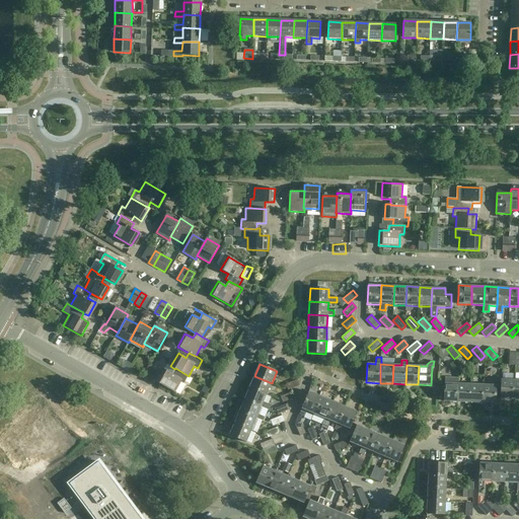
[(183,383),(189,376),(175,368),(174,369),(172,373),(164,369),(157,382),(174,392),(180,382),(183,383)]
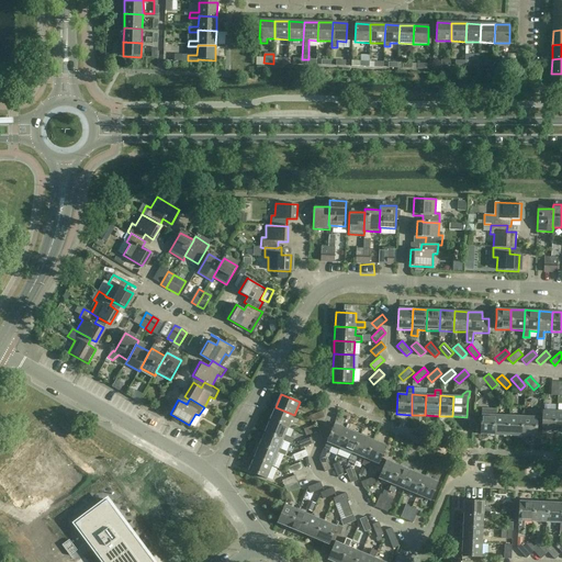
[(289,427),(294,415),(276,407),(270,419),(289,427)]
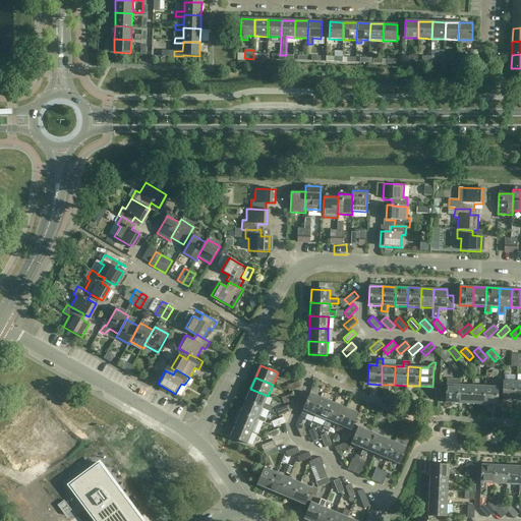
[(459,404),(460,385),(460,379),(447,379),(446,403),(459,404)]
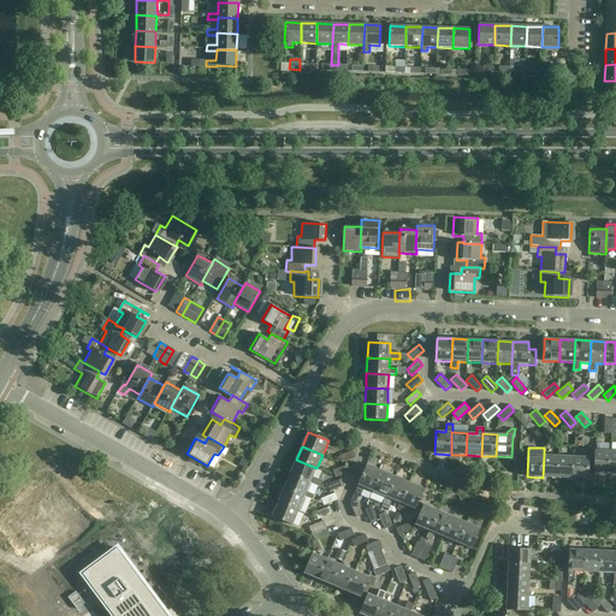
[(356,458),(353,450),(339,456),(342,463),(356,458)]
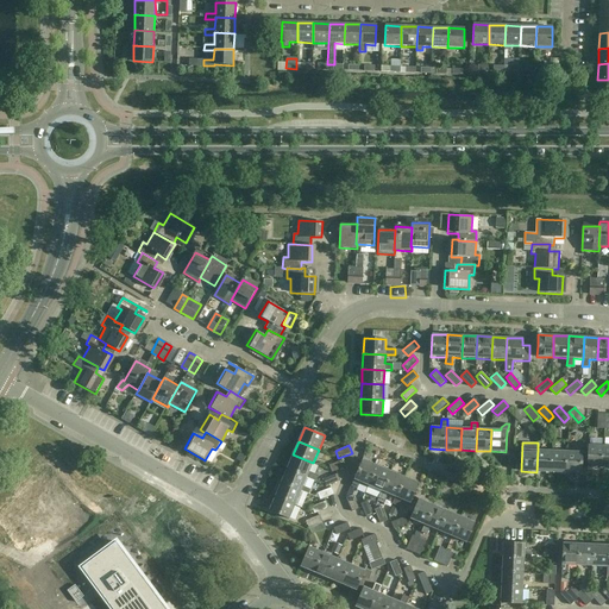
[(602,468),(603,446),(588,445),(586,468),(602,468)]
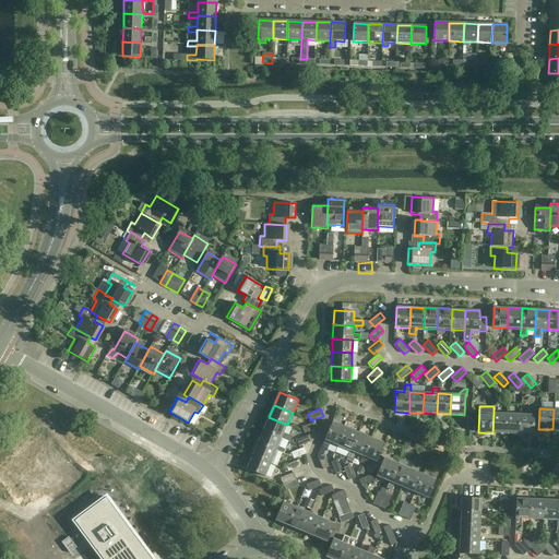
[(507,414),(494,413),(492,433),(506,433),(507,414)]
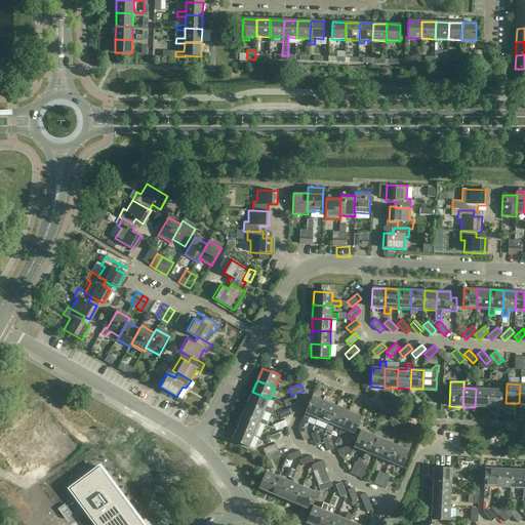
[(489,389),(476,389),(475,407),(488,408),(489,389)]
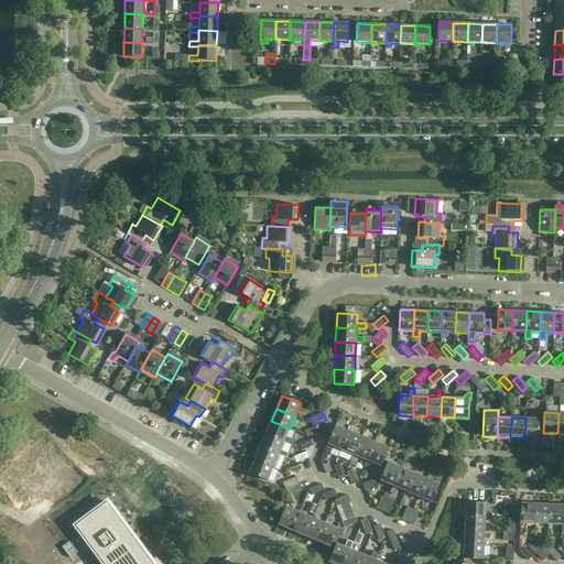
[(540,419),(525,418),(524,438),(539,438),(540,419)]
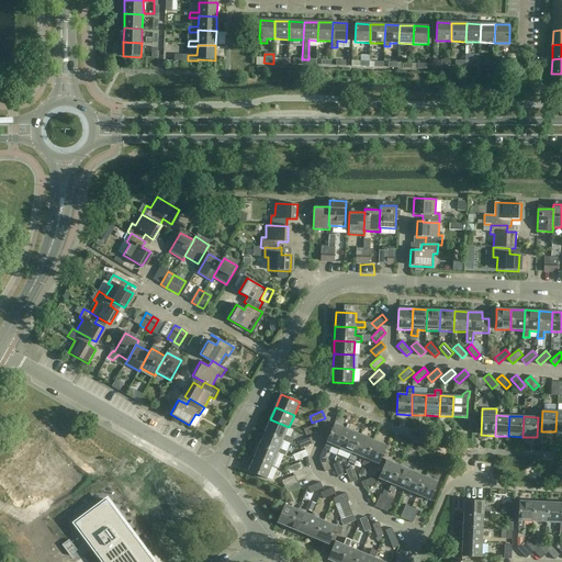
[(285,435),(289,427),(270,419),(265,433),(283,440),(291,444),(293,438),(285,435)]
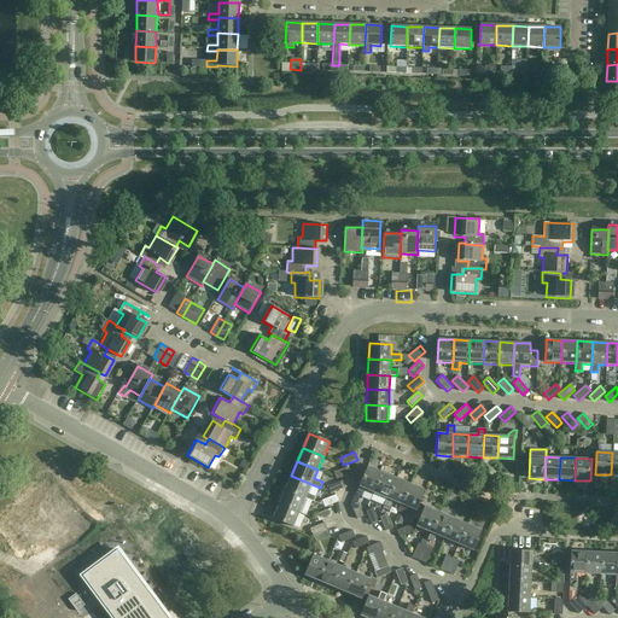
[(373,493),(382,472),(368,466),(356,494),(362,496),(365,489),(373,493)]
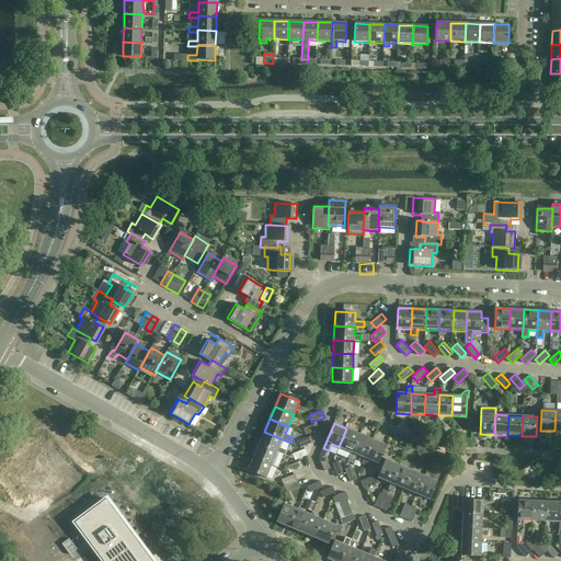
[(306,435),(309,434),(319,431),(316,424),(304,430),(306,435)]
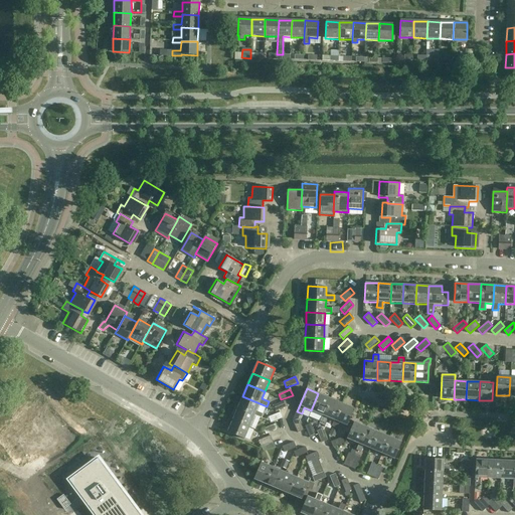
[(331,398),(318,393),(311,410),(322,415),(323,415),(331,398)]
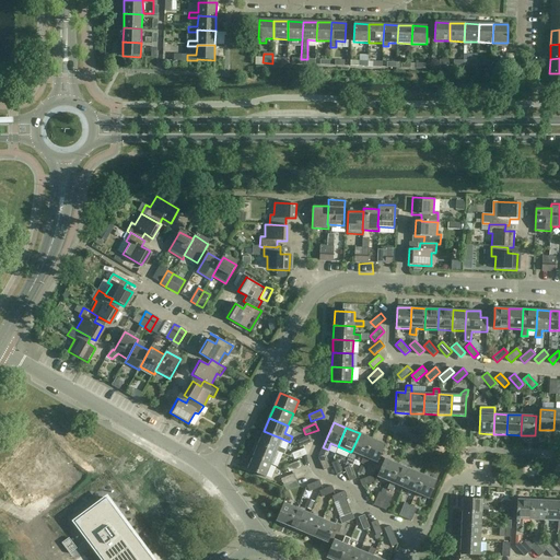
[(282,439),(264,431),(258,444),(277,452),(277,451),(290,456),(291,453),(286,451),(283,448),(279,446),(282,439)]
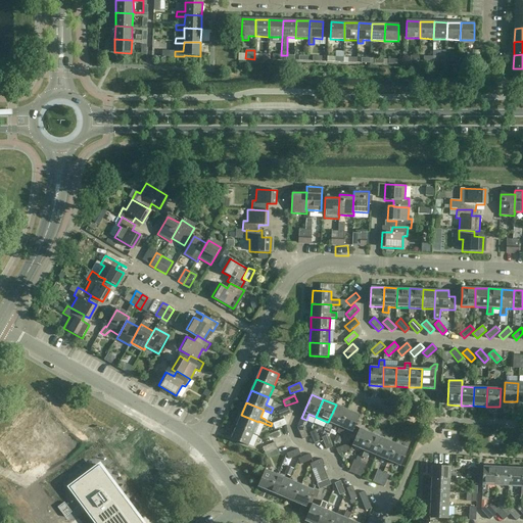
[(340,427),(347,410),(336,405),(328,422),(327,422),(325,427),(330,430),(332,424),(339,427),(340,427)]
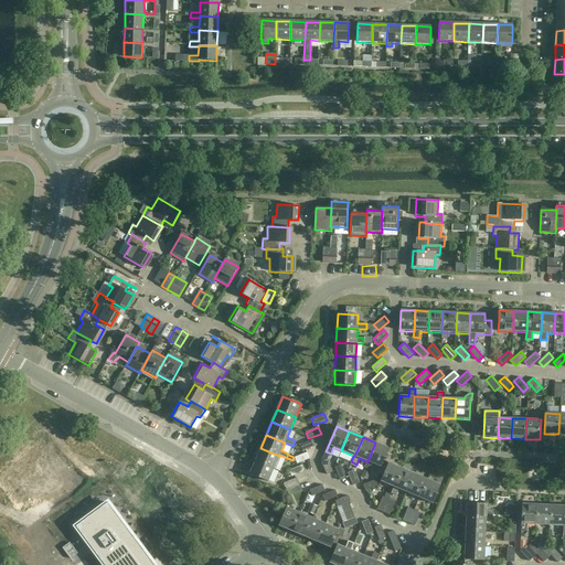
[(316,446),(312,439),(300,445),(302,451),(316,446)]
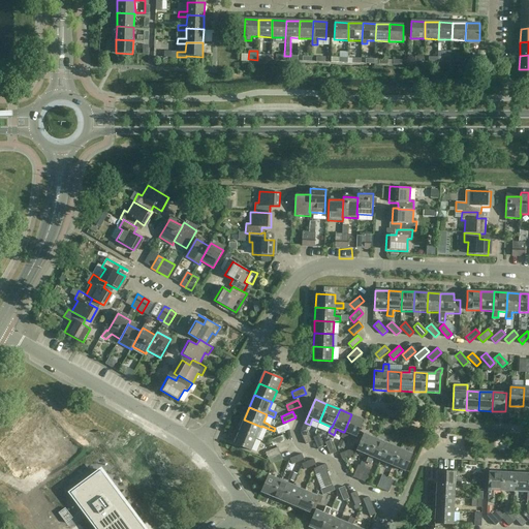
[(344,432),(343,432),(341,438),(346,440),(348,434),(356,437),(364,419),(351,414),(344,432)]
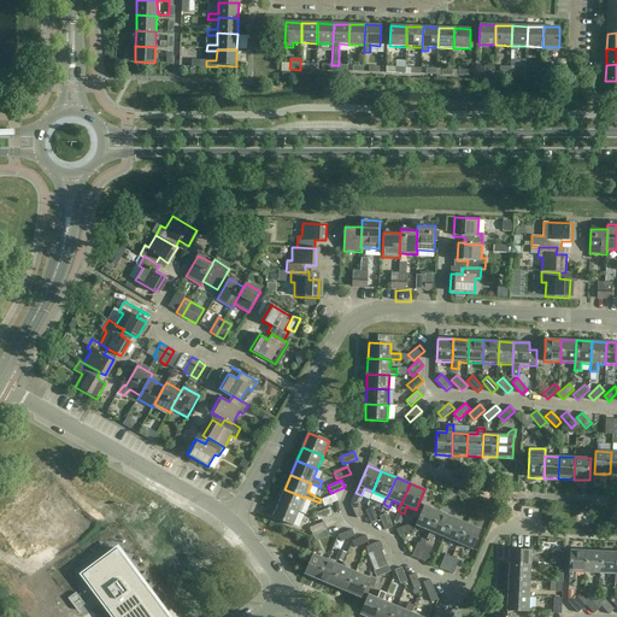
[(305,498),(285,489),(281,488),(277,497),(281,498),(278,503),(299,512),(305,498)]
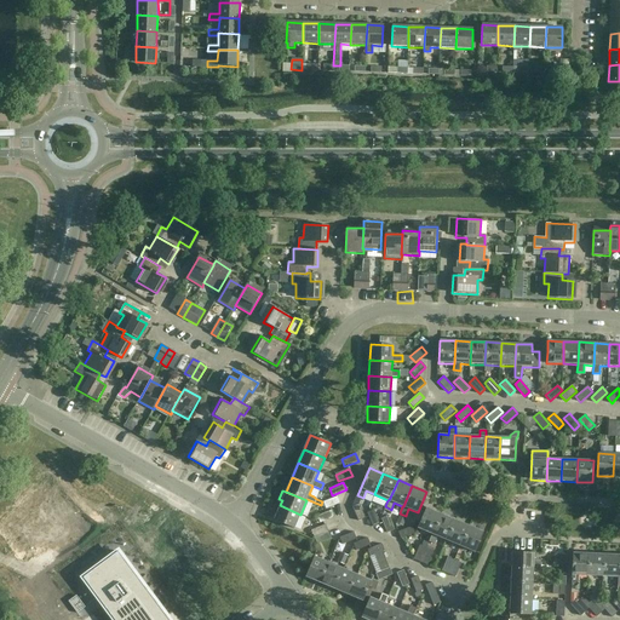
[(340,504),(338,497),(323,501),(326,509),(340,504)]
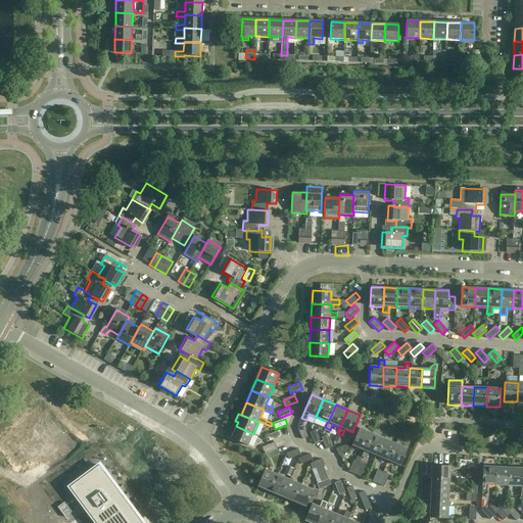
[(303,425),(297,427),(302,439),(308,437),(303,425)]
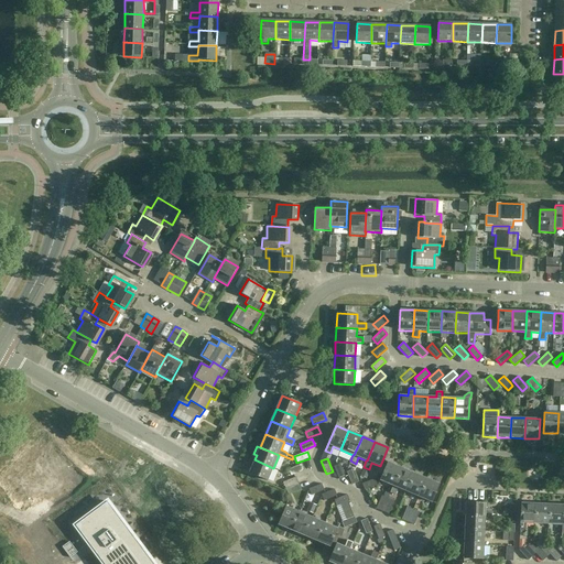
[(268,481),(273,468),(255,459),(249,473),(268,481)]
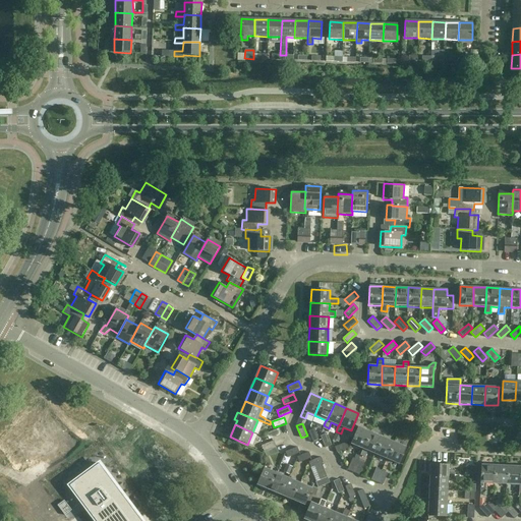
[(362,449),(370,431),(358,426),(351,444),(362,449)]
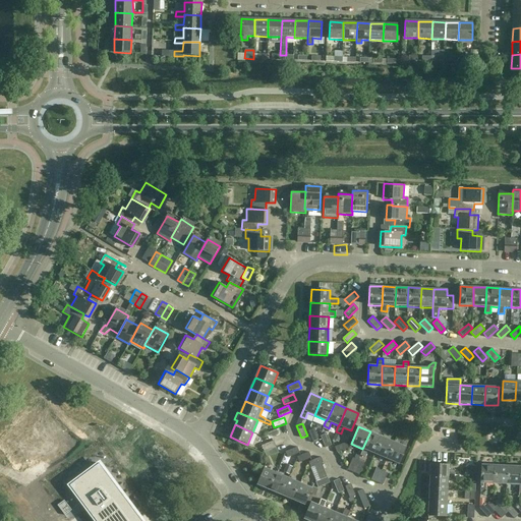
[(281,435),(279,428),(267,433),(269,440),(281,435)]
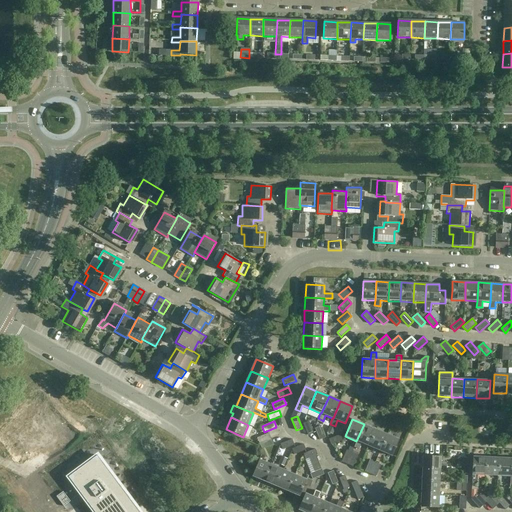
[(303,424),(304,427),(308,435),(313,433),(309,421),(303,424)]
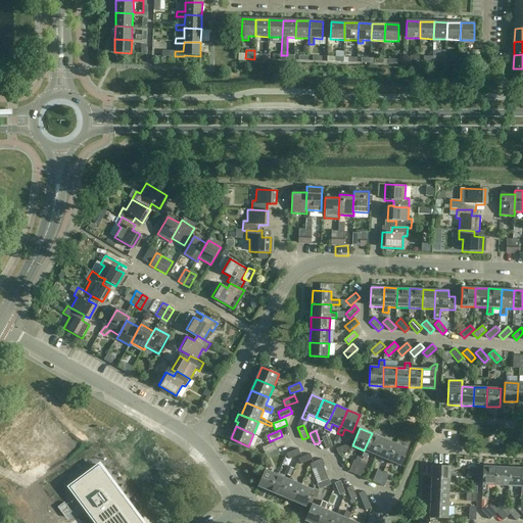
[(376,456),(384,438),(372,433),(364,450),(362,457),(366,459),(369,453),(376,456)]
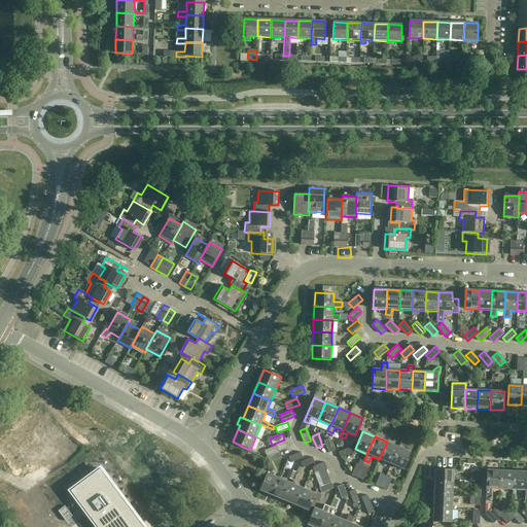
[(328,453),(335,451),(329,438),(324,442),(328,453)]
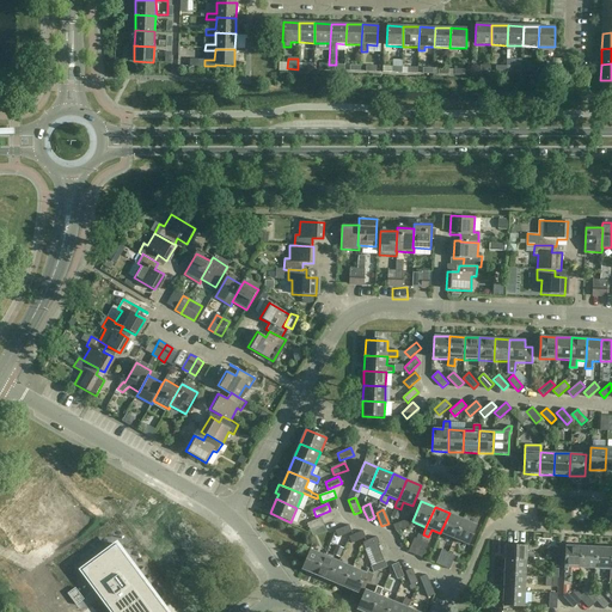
[(454,539),(463,519),(450,513),(440,533),(454,539)]
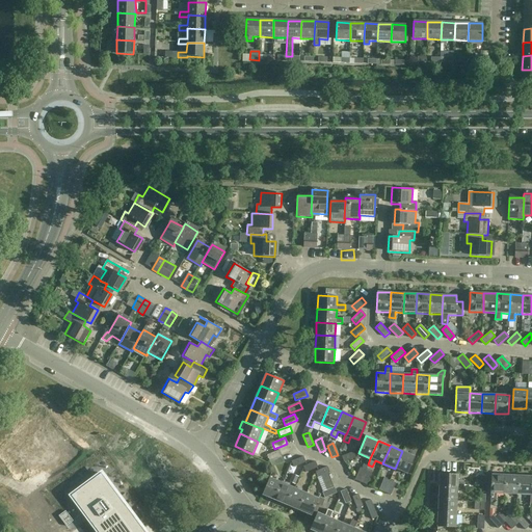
[(267,455),(269,461),(282,456),(280,450),(267,455)]
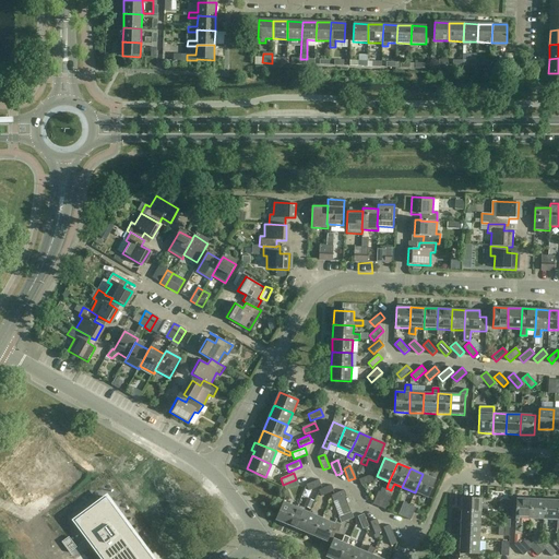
[(415,492),(428,498),(436,479),(423,474),(415,492)]
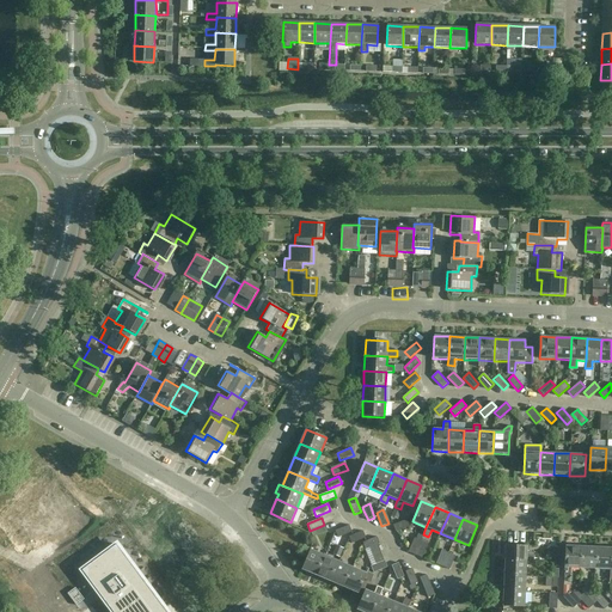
[(407,520),(393,525),(396,532),(410,526),(407,520)]
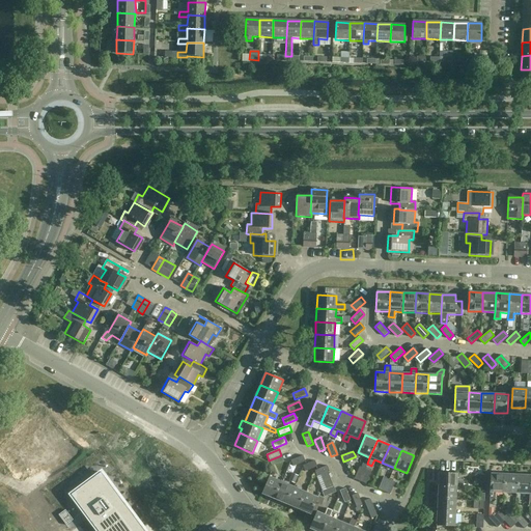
[(283,462),(281,455),(269,460),(272,466),(283,462)]
